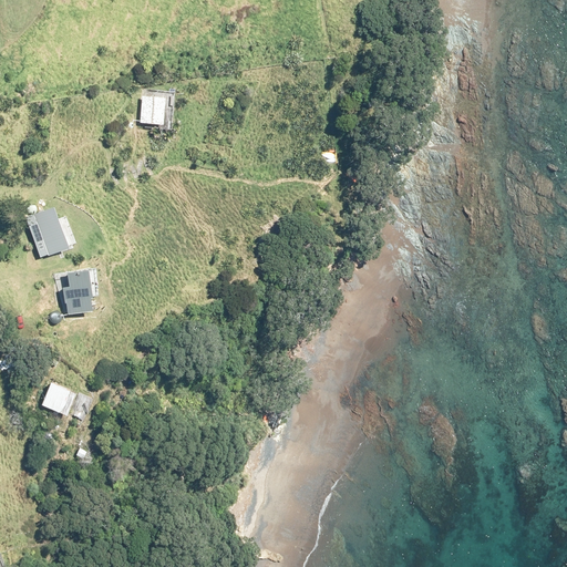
[(172,103),(141,99),(138,122),(168,125),(172,103)]
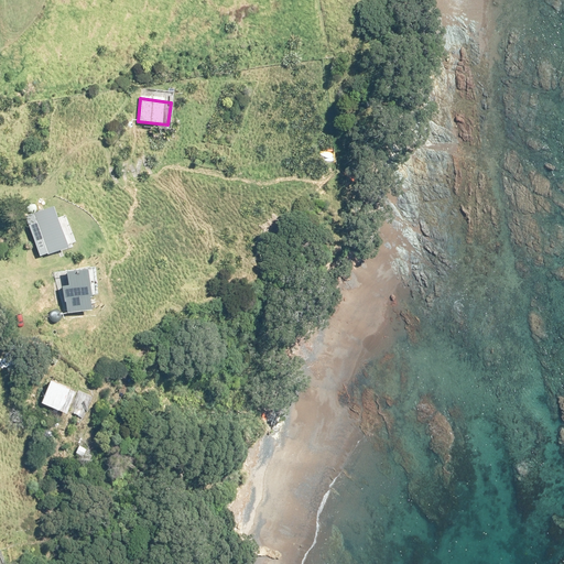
[(52,202),(23,212),(39,256),(75,242),(64,214),(56,216),(52,202)]
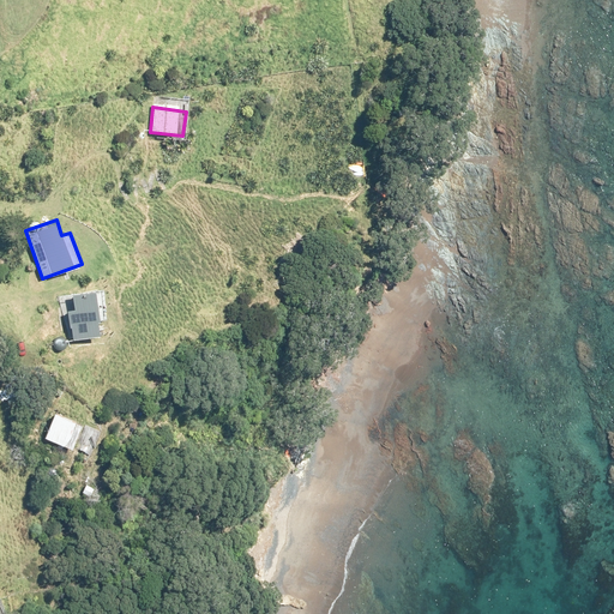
[(76,311),(68,312),(71,329),(72,329),(73,341),(101,337),(98,324),(101,324),(96,293),(73,296),(76,311)]
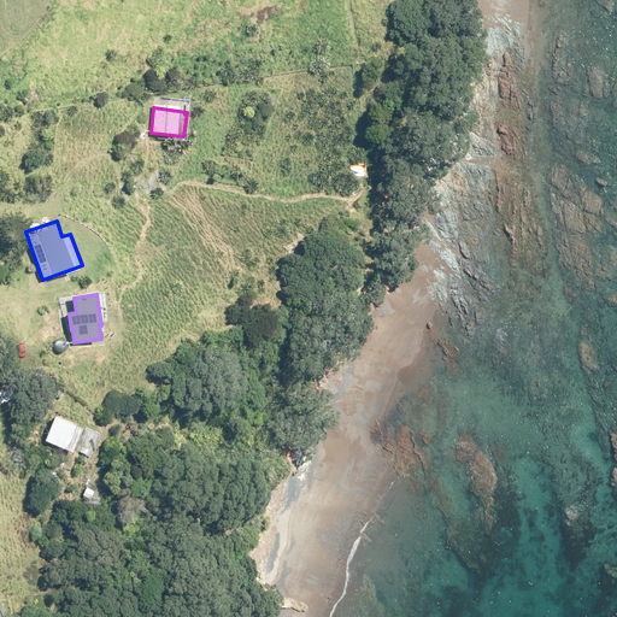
[(56,351),(57,352),(59,353),(62,353),(64,352),(65,351),(66,348),(68,347),(68,345),(66,342),(65,341),(63,340),(60,339),(59,340),(57,341),(56,342),(54,344),(54,346),(54,348),(56,351)]
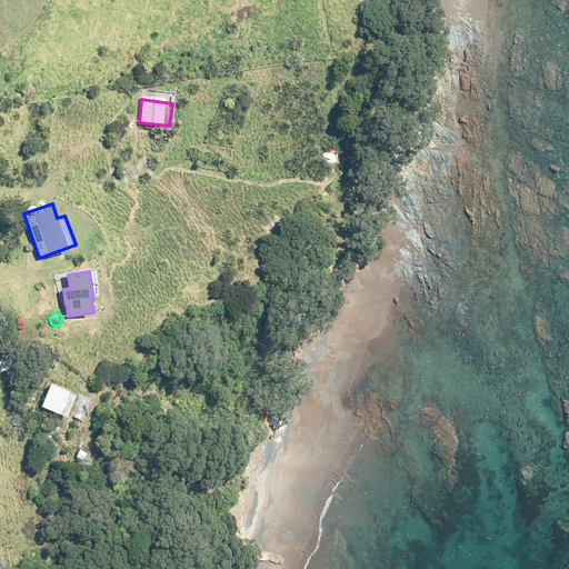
[(61,418),(72,391),(43,379),(32,406),(61,418)]
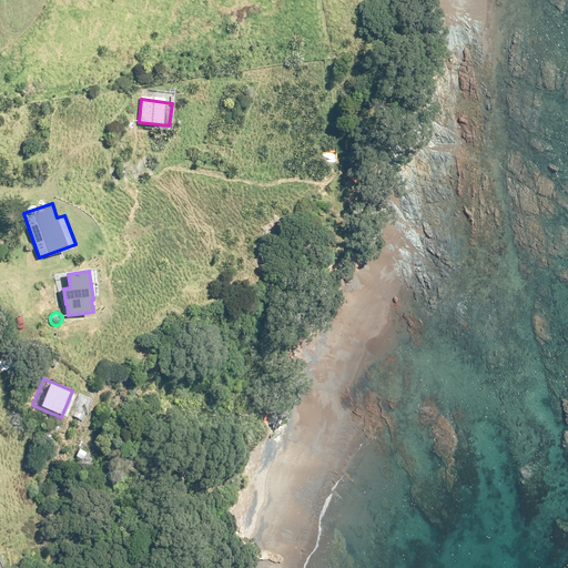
All buildings are outlined.
